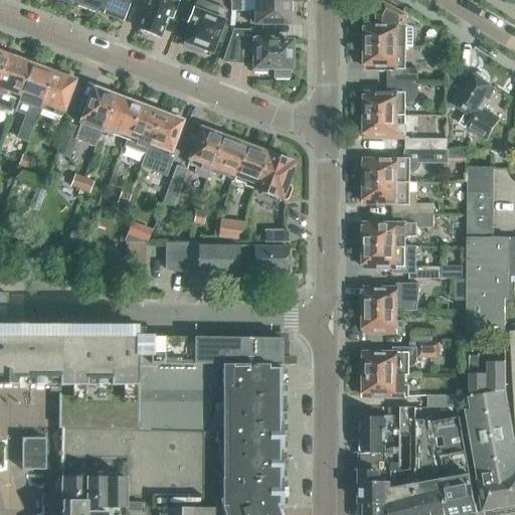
[(71,0),(78,3),(77,5),(96,12),(98,6),(100,0),(71,0)]
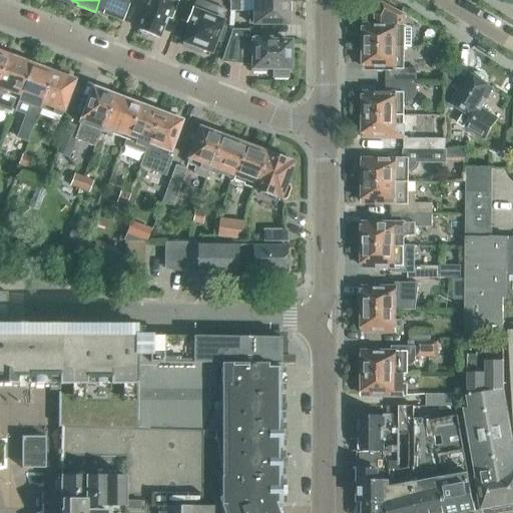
[(99,0),(97,6),(106,9),(105,12),(122,19),(127,5),(124,4),(125,0),(99,0)]
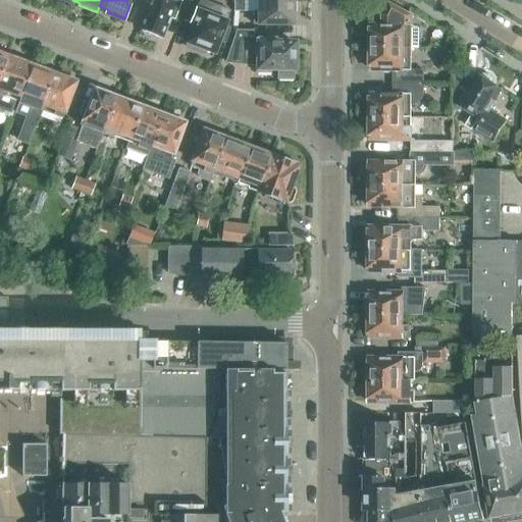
[(149,0),(139,29),(163,38),(171,17),(174,19),(181,0),(168,0),(168,2),(161,0),(149,0)]
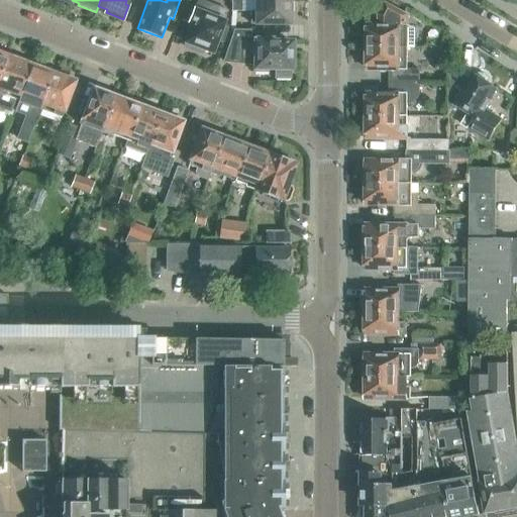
[(193,24),(184,46),(201,53),(203,48),(211,53),(217,38),(222,23),(228,9),(204,0),(198,0),(194,10),(189,22),(193,24)]
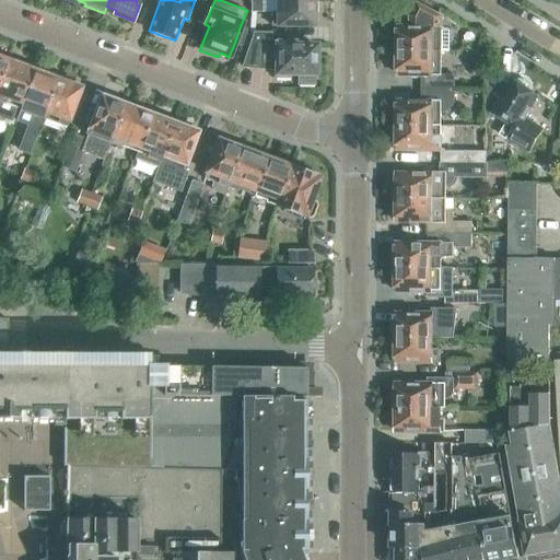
[(249,0),(251,12),(260,12),(260,0),(249,0)]
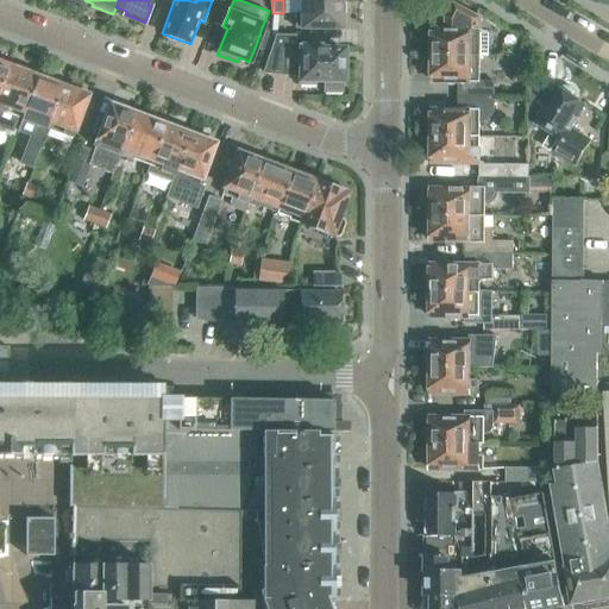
[(296,14),(296,27),(341,27),(340,0),(300,0),(301,12),(296,12),(296,14)]
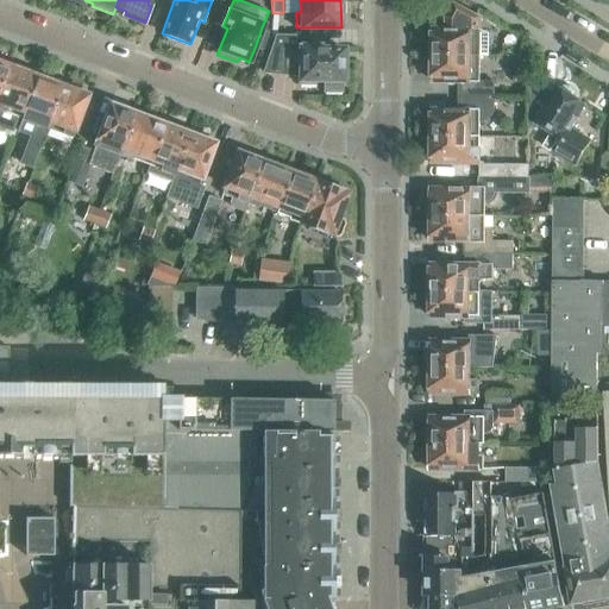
[(445,32),(431,32),(431,58),(479,57),(488,57),(488,35),(479,32),(479,20),(452,6),(445,20),(445,32)]
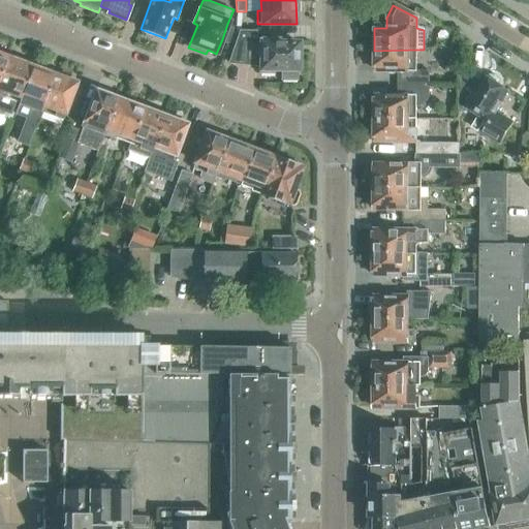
[(227,24),(222,39),(228,42),(232,33),(235,27),(227,24)]
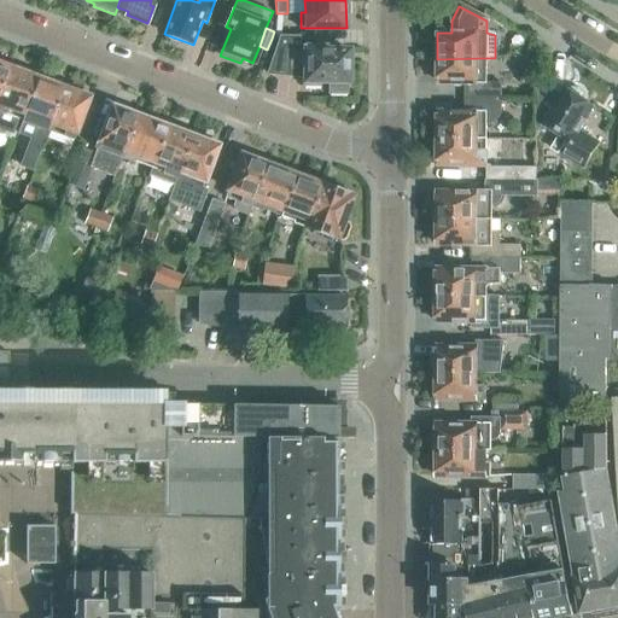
[(321,82),(330,82),(330,92),(347,92),(347,82),(349,82),(349,51),(327,51),(327,47),(315,47),(315,38),(299,38),(299,36),(280,36),(268,74),(304,77),(304,85),(321,85),(321,82)]
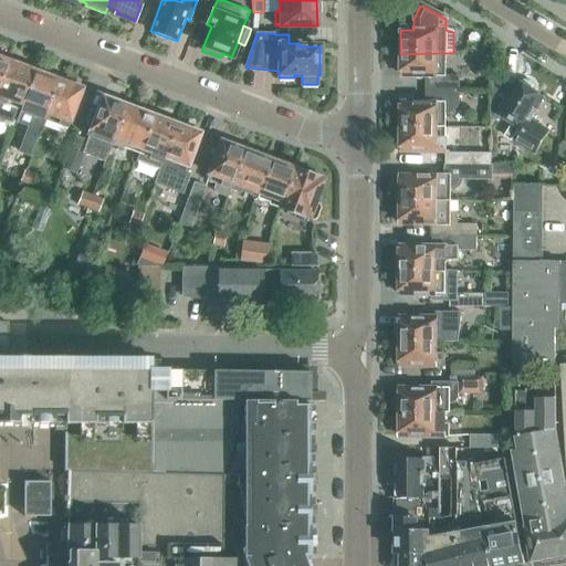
[(491,74),(491,52),(477,52),(460,52),(460,63),(477,63),(477,74),(491,74)]
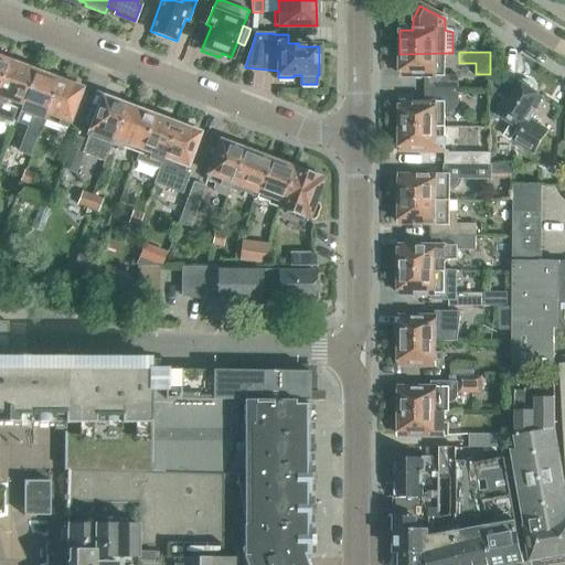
[(445,78),(445,53),(400,54),(401,78),(425,78),(425,92),(459,92),(459,78),(445,78)]
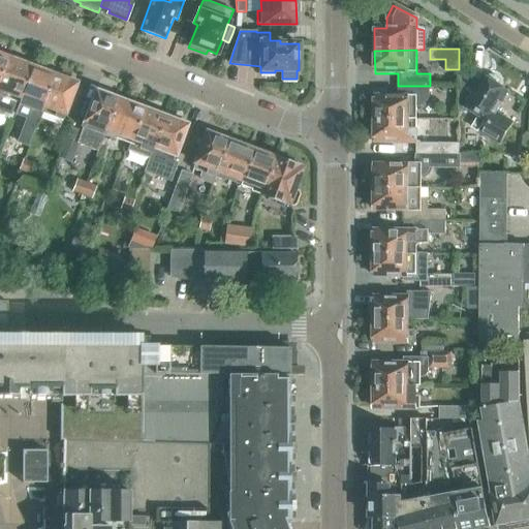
[(0,112),(9,116),(16,101),(17,101),(19,96),(25,80),(28,81),(34,65),(31,63),(16,58),(16,60),(8,57),(9,55),(7,55),(0,75),(0,112)]
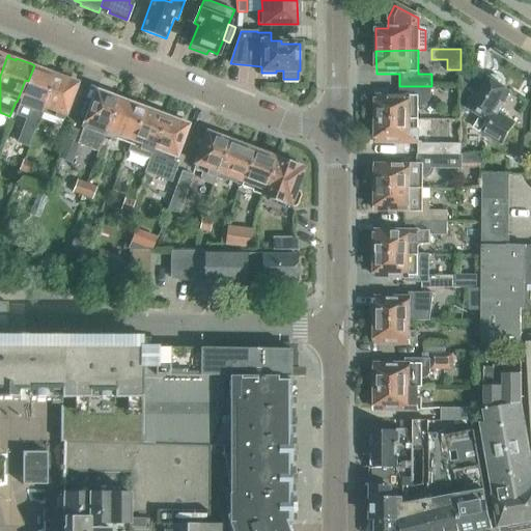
[(22,98),(17,114),(26,117),(18,142),(28,146),(40,112),(42,113),(44,107),(57,73),(55,73),(55,75),(49,73),(50,71),(34,65),(28,81),(25,80),(19,96),(22,98)]
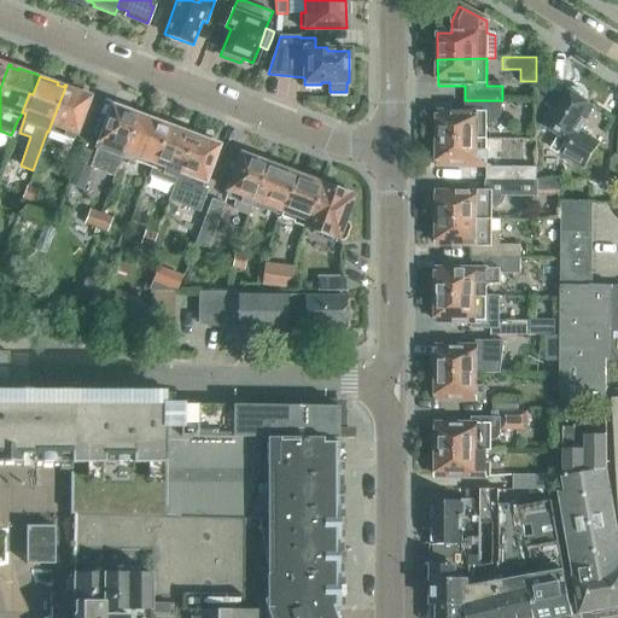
[(581,132),(595,109),(582,100),(583,93),(579,89),(572,87),(567,91),(563,97),(542,83),(540,85),(536,85),(536,127),(546,133),(548,128),(561,136),(559,140),(554,150),(561,155),(586,169),(601,145),(581,132)]
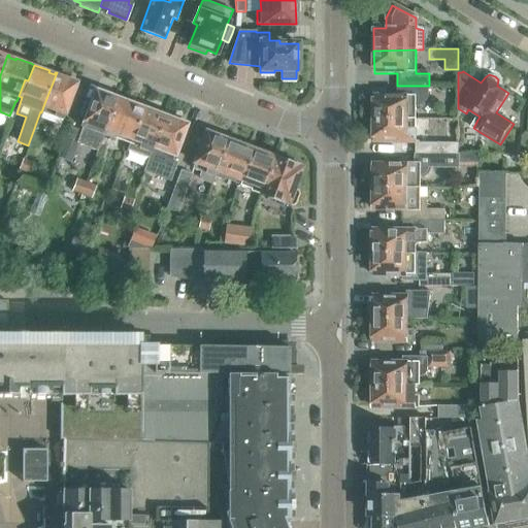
[(43,106),(41,112),(63,120),(76,84),(70,80),(71,78),(57,72),(43,106)]
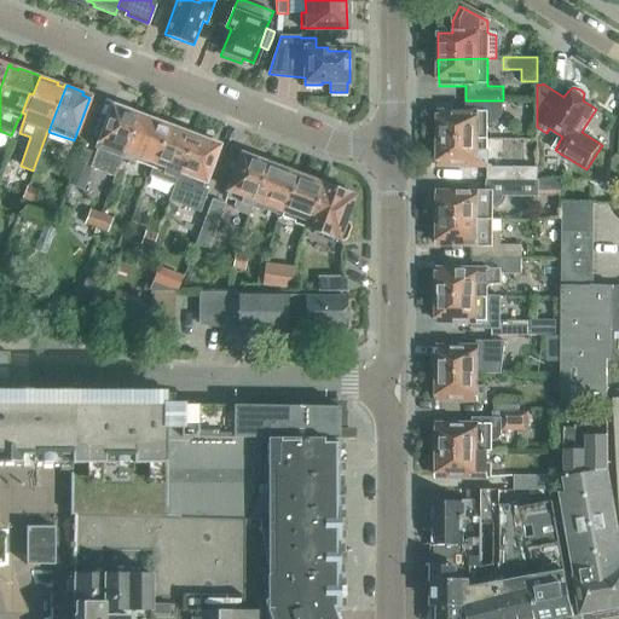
[(439,115),(439,142),(487,142),(489,127),(490,127),(492,127),(495,126),(496,125),(498,123),(499,122),(501,121),(502,119),(502,117),(503,115),(503,100),(466,100),(466,115),(439,115)]
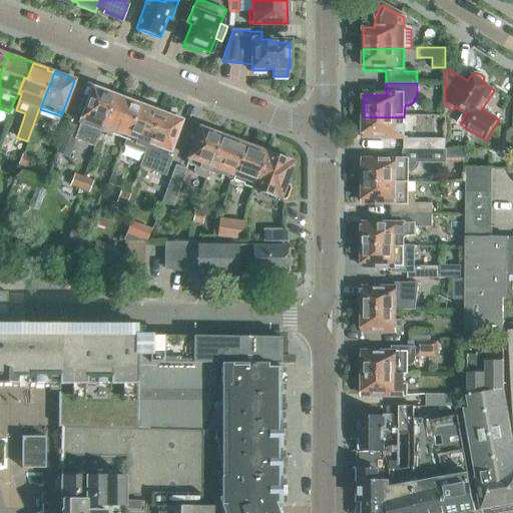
[(79,123),(74,139),(95,146),(100,131),(103,125),(114,96),(115,93),(101,88),(100,90),(93,88),(79,123)]
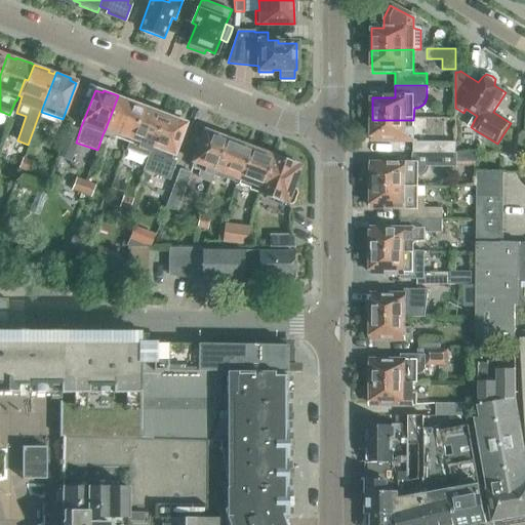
[(106,128),(103,134),(113,138),(114,136),(115,132),(127,136),(133,120),(136,121),(143,105),(139,104),(125,98),(124,101),(117,98),(106,128)]
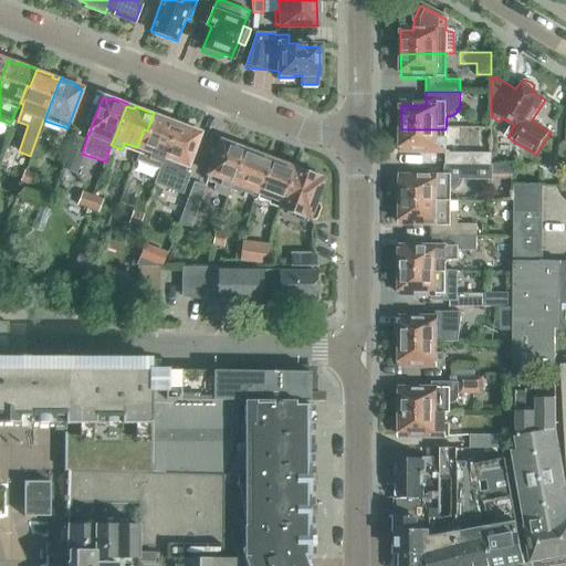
[(138,156),(136,161),(159,170),(161,164),(165,157),(177,123),(177,122),(176,124),(170,122),(171,119),(154,113),(147,130),(144,129),(137,147),(140,148),(138,156)]
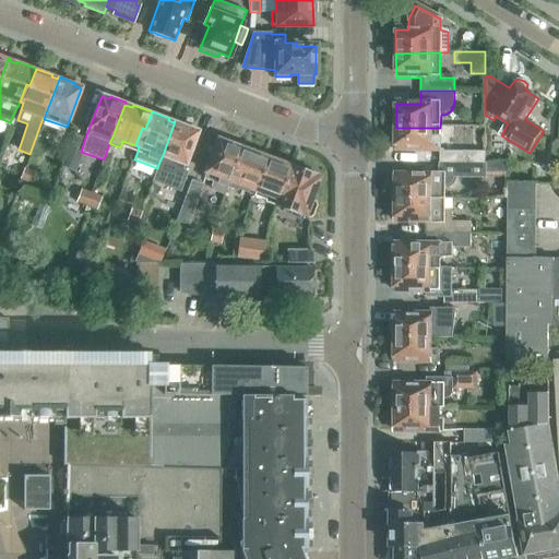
[(157,168),(153,181),(168,187),(180,191),(187,173),(183,171),(198,132),(190,129),(191,127),(175,121),(163,155),(159,162),(157,168)]
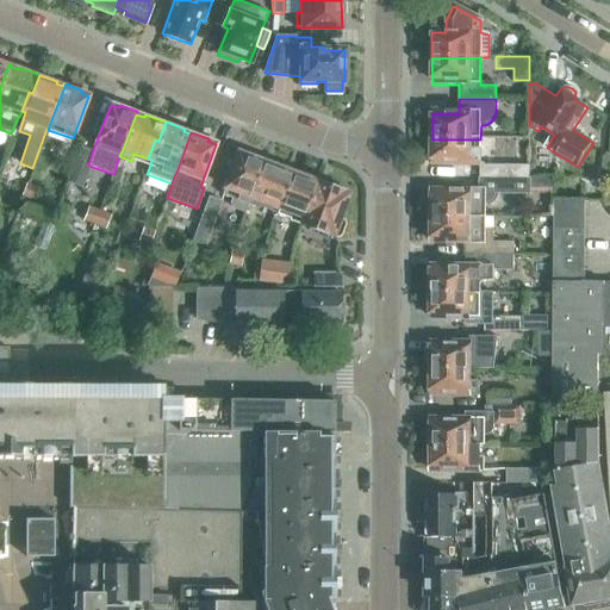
[(480,149),(480,139),(433,139),(433,167),(485,167),(484,179),(530,179),(530,166),(485,166),(485,163),(483,163),(483,149),(480,149)]
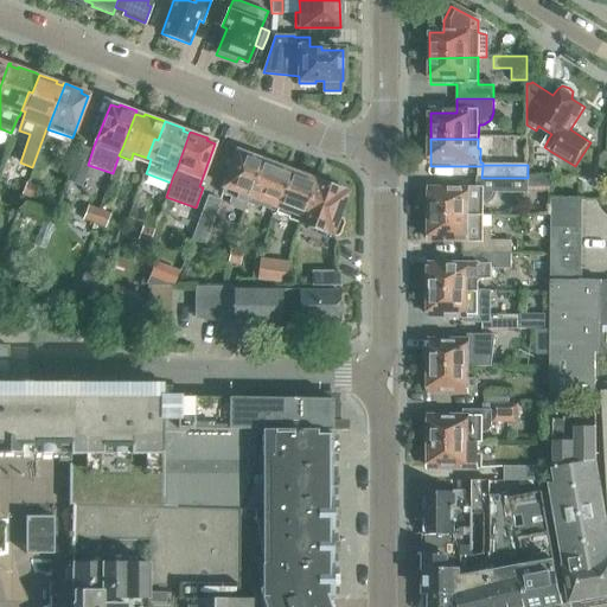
[(78,186),(93,151),(81,147),(68,181),(78,186)]
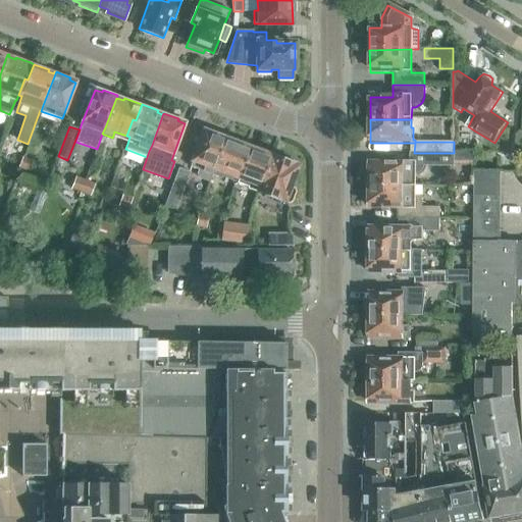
[(220,134),(204,127),(192,160),(200,163),(197,172),(199,177),(209,180),(212,174),(225,139),(219,137),(220,134)]
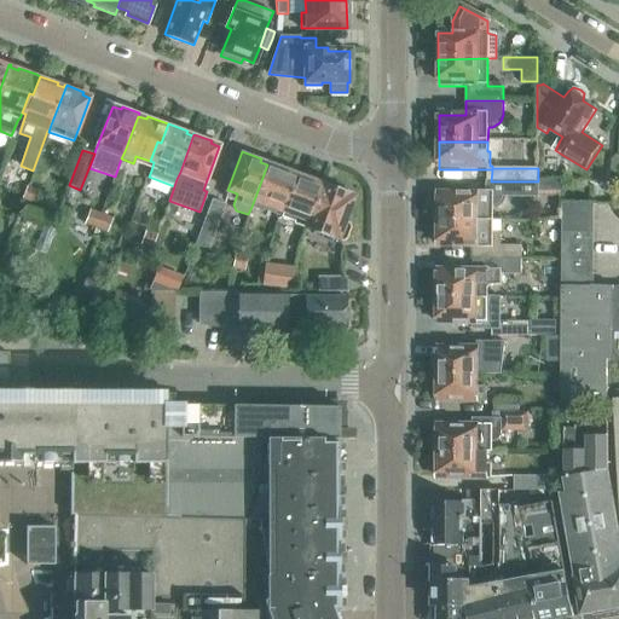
[(275,167),(267,165),(252,207),(264,212),(266,203),(279,208),(294,171),(276,165),(275,167)]
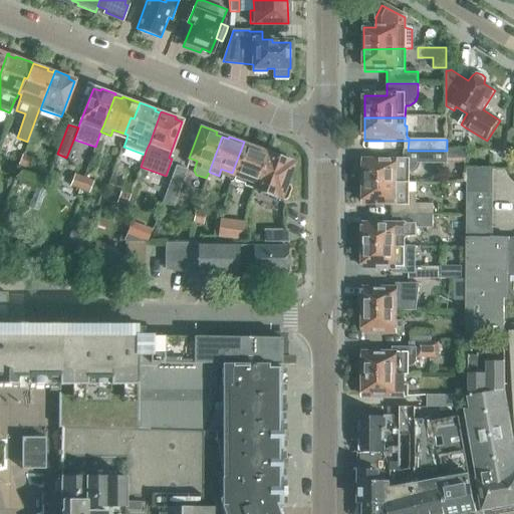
[(246,144),(235,175),(246,179),(244,186),(254,190),(268,154),(262,152),(263,150),(246,144)]
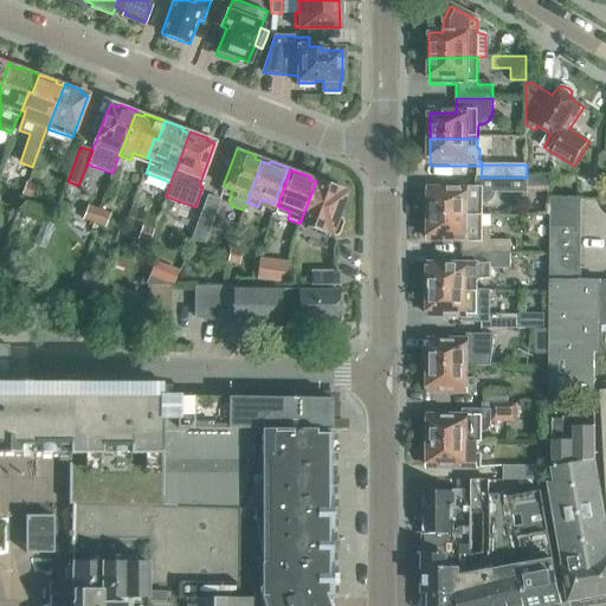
[(481,187),(429,187),(429,198),(426,198),(425,212),(429,212),(429,216),(469,217),(483,217),(483,200),(477,200),(477,192),(481,192),(481,193),(527,193),(527,178),(481,178),(481,187)]
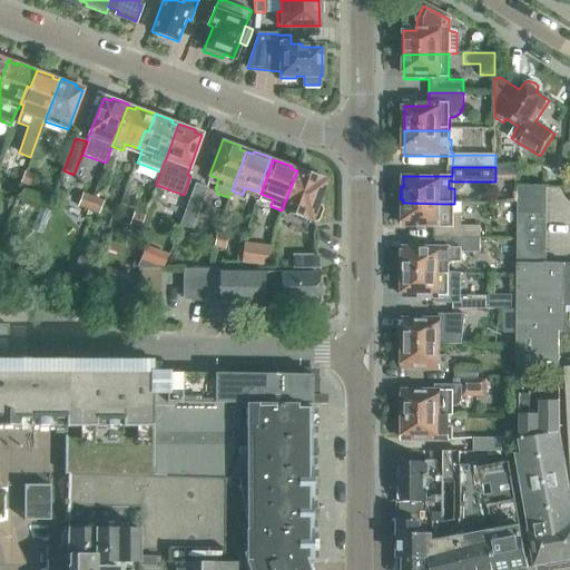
[(32,183),(36,175),(26,170),(23,178),(32,183)]
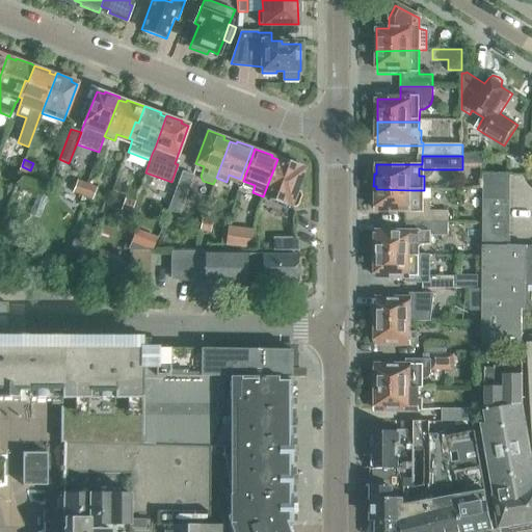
[(284,159),(283,161),(277,159),(263,196),(295,208),(297,205),(301,195),(300,191),(297,190),(300,181),(297,179),(300,169),(297,168),(299,165),(284,159)]
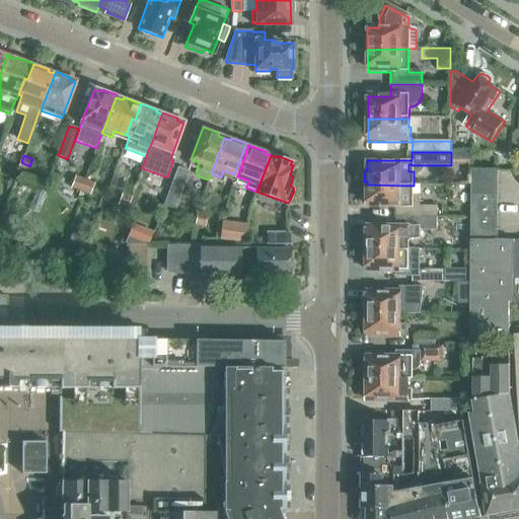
[(171,218),(189,171),(176,167),(159,213),(171,218)]
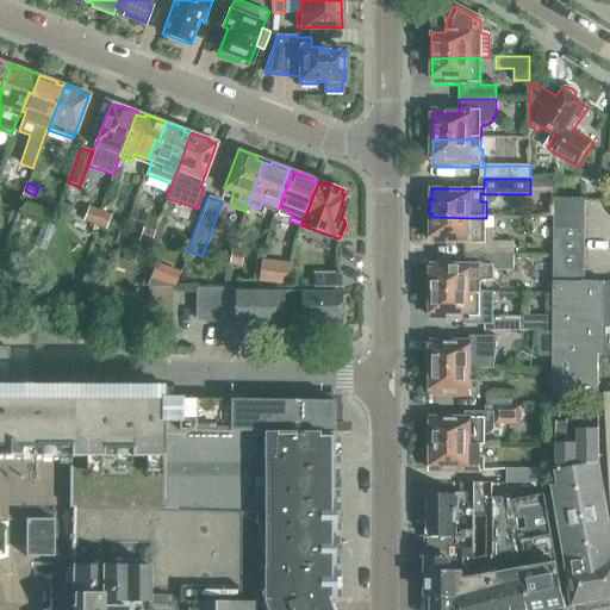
[(551,397),(596,398),(596,359),(609,358),(609,285),(583,285),(584,204),(553,203),(551,397)]
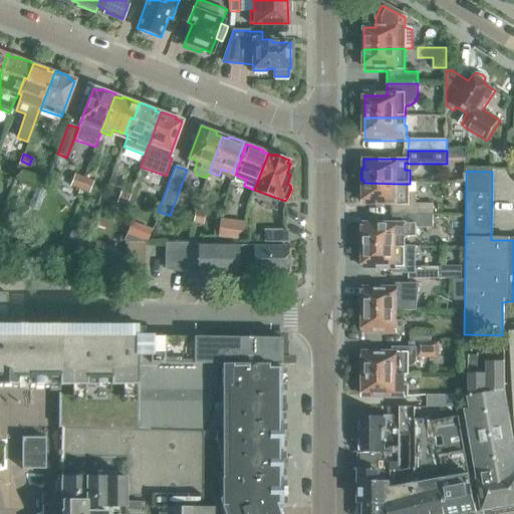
[(79,190),(83,178),(73,175),(69,187),(79,190)]
